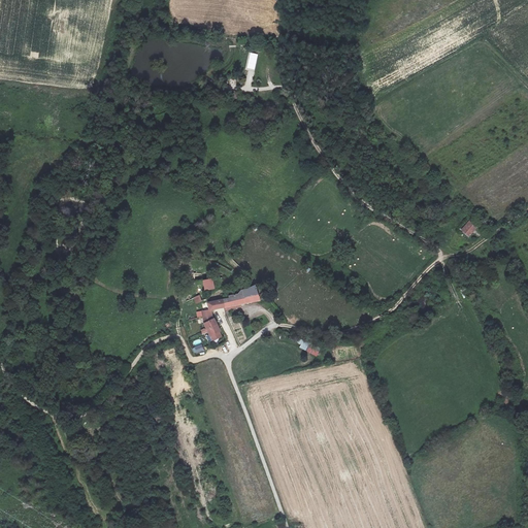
[(246,69),(255,70),(257,54),(249,54),(246,69)]
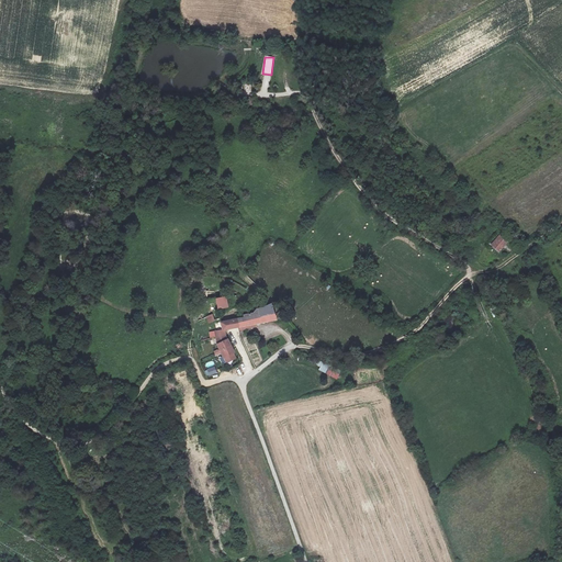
[(258,99),(243,97),(242,103),(257,107),(258,99)]
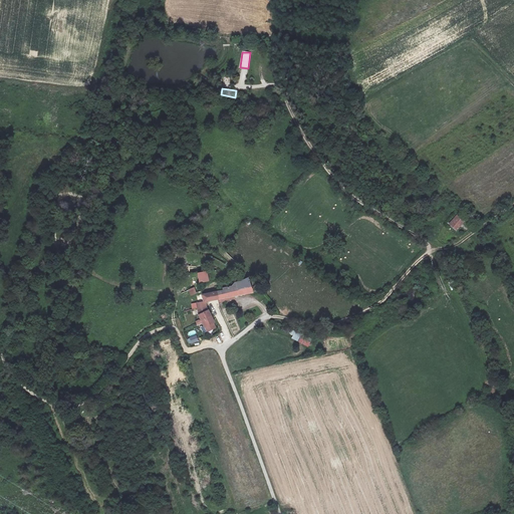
[(449,225),(455,230),(463,222),(457,217),(449,225)]
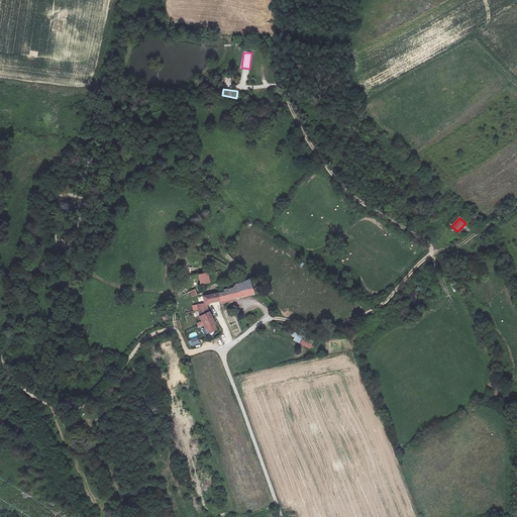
[(210,282),(209,274),(200,276),(202,284),(210,282)]
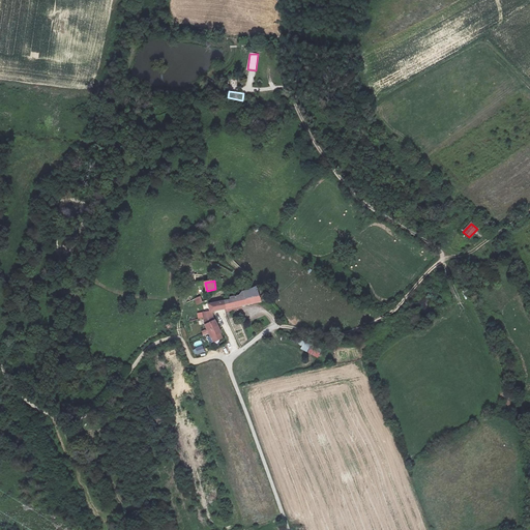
[(231,299),(209,304),(211,312),(225,308),(261,301),(257,287),(251,290),(243,291),(240,295),(230,297),(231,299)]
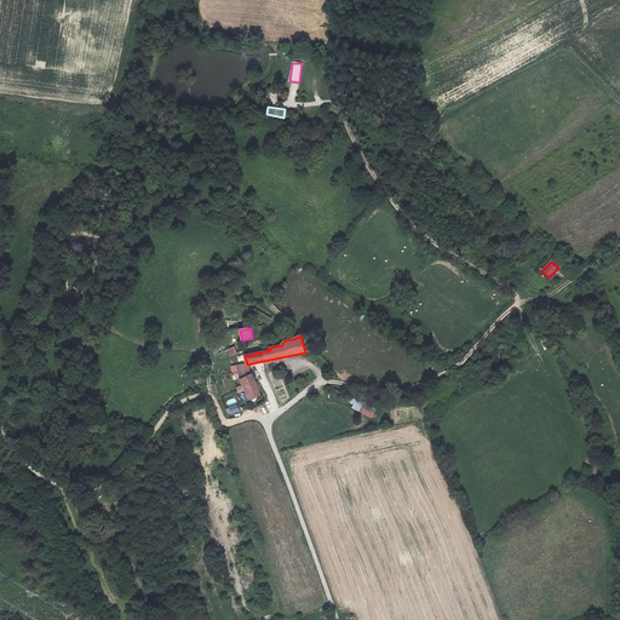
[(248,366),(237,367),(240,380),(250,402),(262,397),(253,374),(251,375),(248,366)]
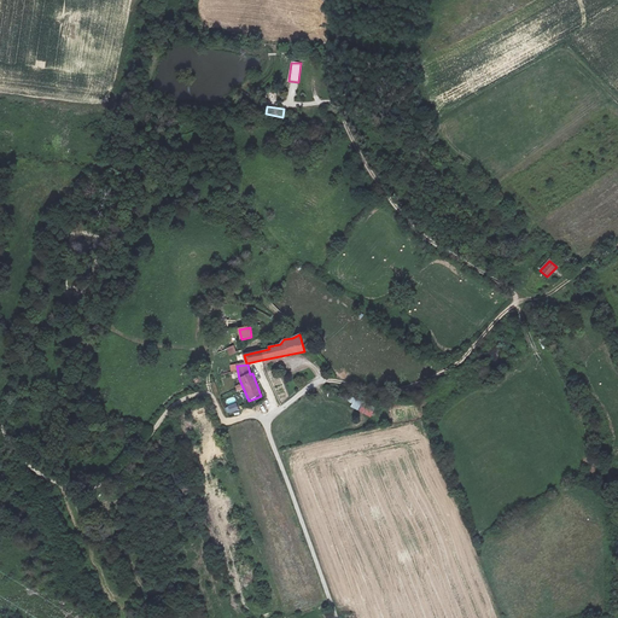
[(350,397),(348,402),(351,403),(350,408),(371,417),(374,407),(350,397)]
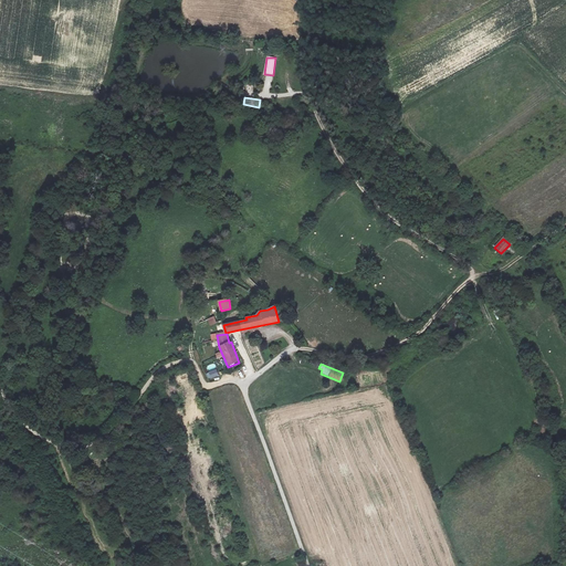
[(216,369),(206,373),(208,379),(219,376),(216,369)]
